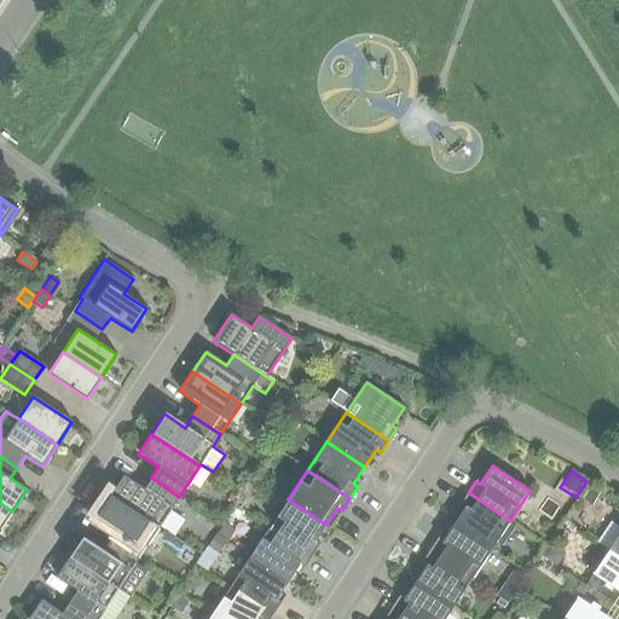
[(179,497),(151,478),(144,490),(123,476),(110,496),(158,527),(179,497)]
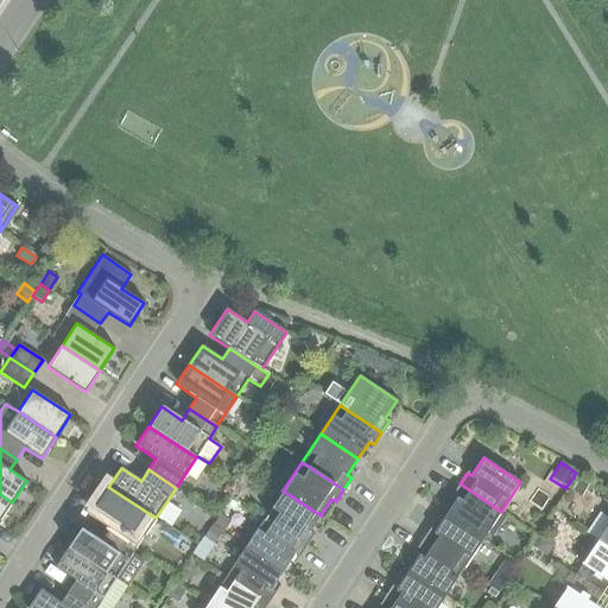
[(580,477),(571,491),(582,496),(590,483),(580,477)]
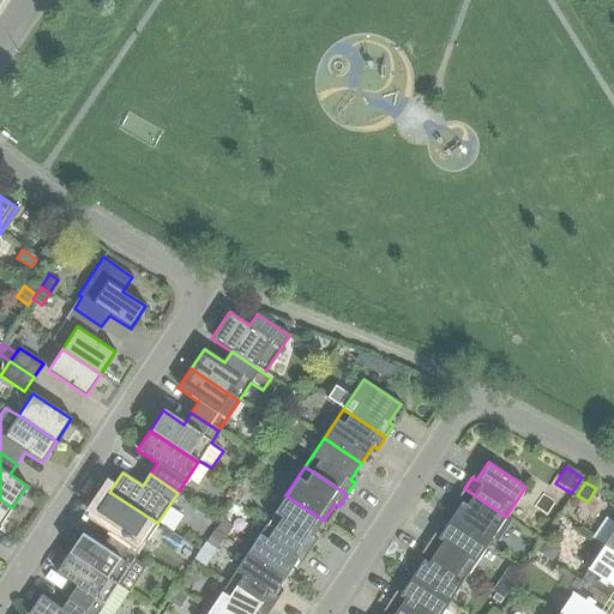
[(233,485),(224,497),(233,501),(240,489),(233,485)]
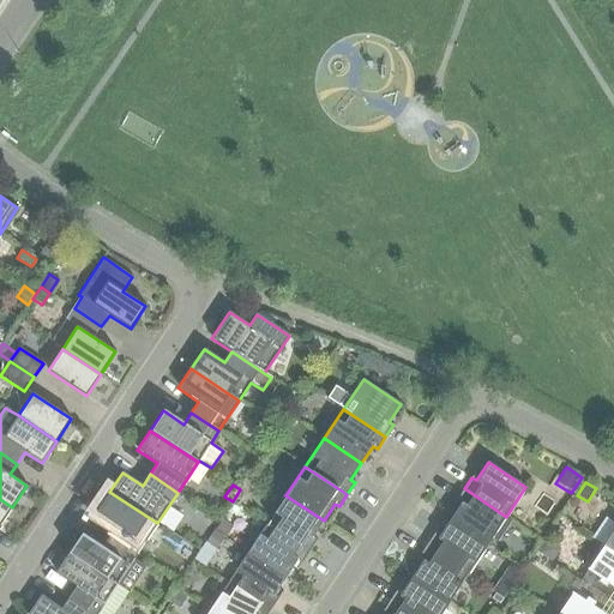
[(487,546),(506,517),(464,488),(456,500),(461,504),(449,521),(487,546)]
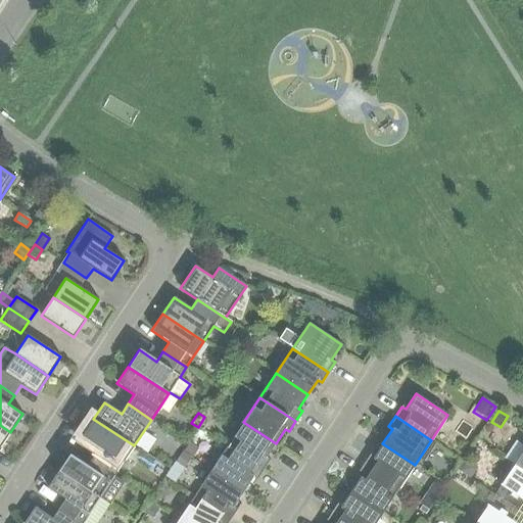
[(134,445),(93,419),(82,435),(99,446),(93,457),(116,472),(134,445)]
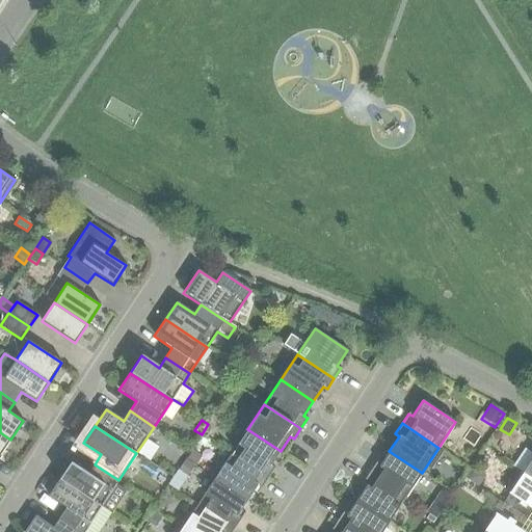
[(270,466),(281,451),(247,429),(231,454),(268,478),(274,468),(270,466)]
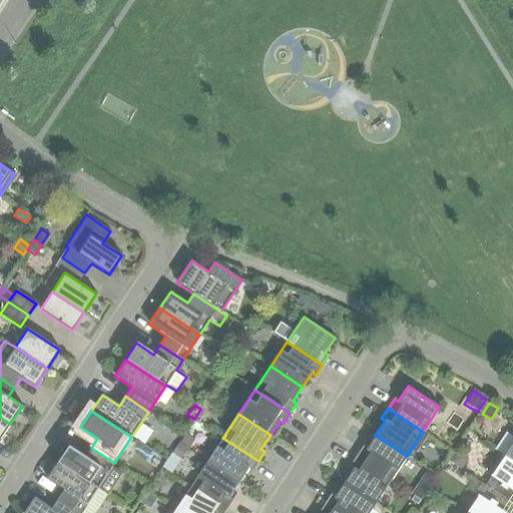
[(0,438),(10,424),(0,417),(0,438)]
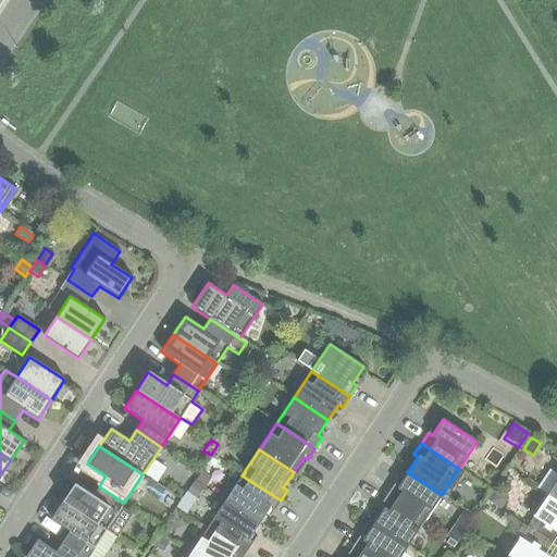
[(201,471),(195,481),(205,487),(211,478),(201,471)]
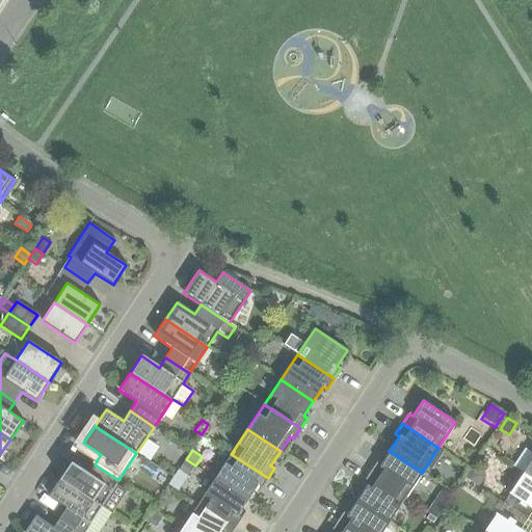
[(422,473),(389,451),(379,466),(375,463),(369,473),(405,498),(422,473)]
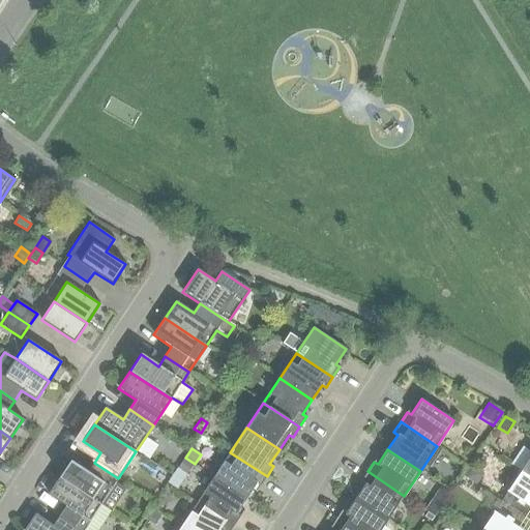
[(260,487),(267,476),(230,452),(213,477),(246,499),(256,484),(260,487)]
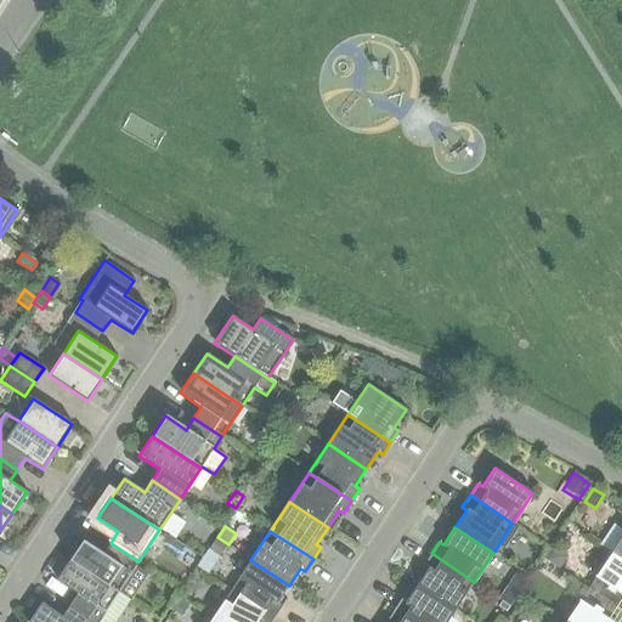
[(621,536),(611,554),(621,560),(621,536)]
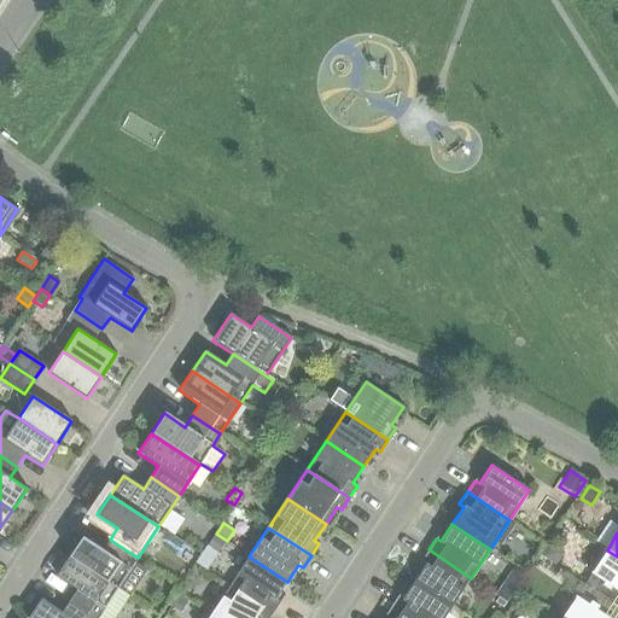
[(215,535),(208,546),(216,552),(225,540),(215,535)]
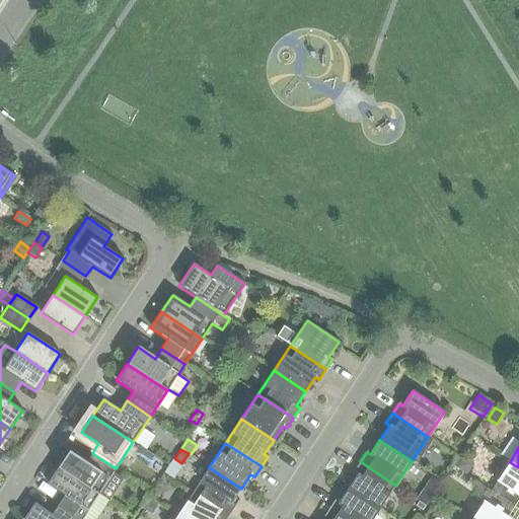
[(116,468),(92,453),(86,462),(69,451),(58,467),(98,495),(98,494),(108,501),(123,478),(114,472),(116,468)]
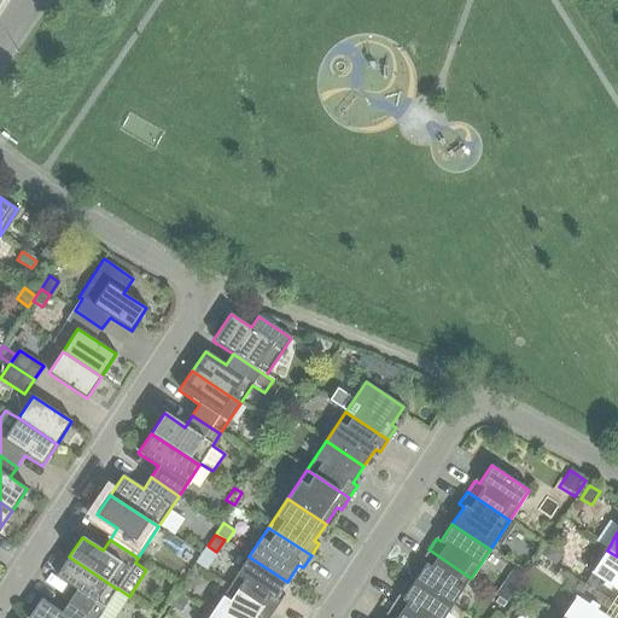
[(543,557),(555,566),(560,560),(558,549),(552,544),(543,557)]
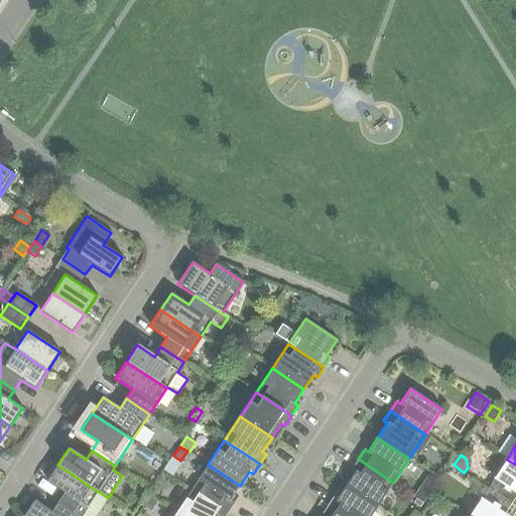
[(393,483),(358,459),(351,469),(355,472),(346,486),(377,507),(393,483)]
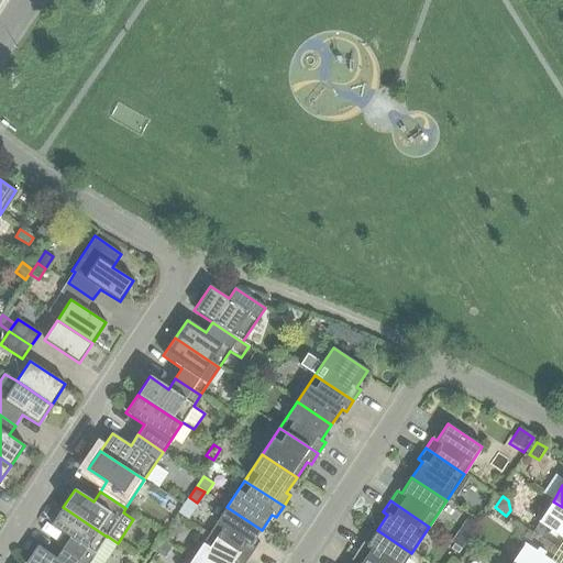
[(542,540),(562,553),(562,507),(553,501),(539,521),(538,522),(539,522),(532,532),(543,539),(542,540)]
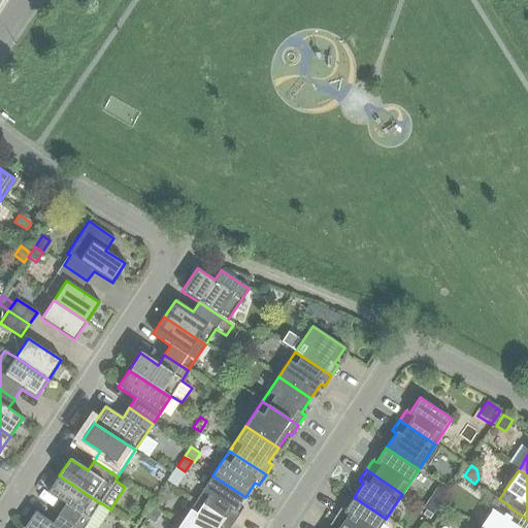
[(83,527),(100,503),(59,475),(47,492),(65,504),(59,514),(80,527),(83,527)]
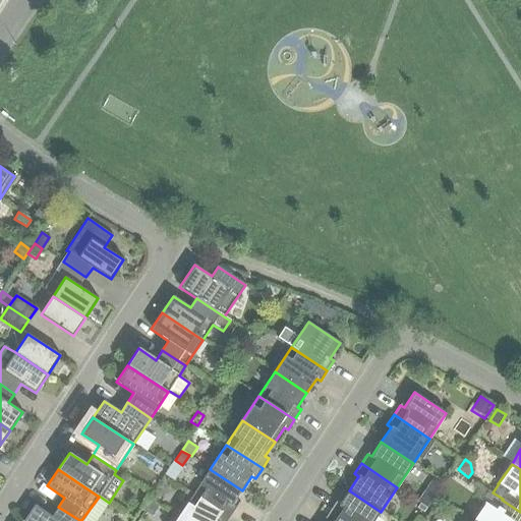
[(242,490),(210,469),(193,494),(230,517),(236,508),(232,505),(242,490)]
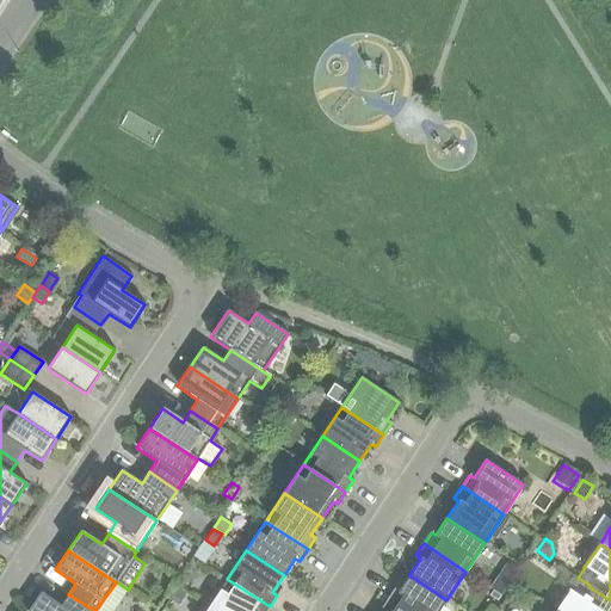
[(501,594),(520,566),(508,559),(489,587),(501,594)]
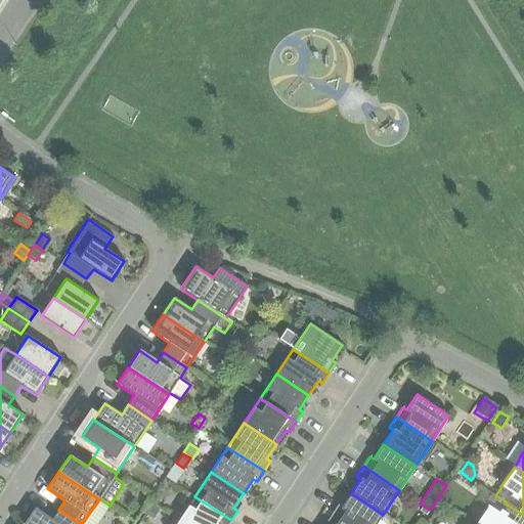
[(343,523),(376,523),(383,515),(351,493),(341,508),(337,506),(331,516),(343,523)]
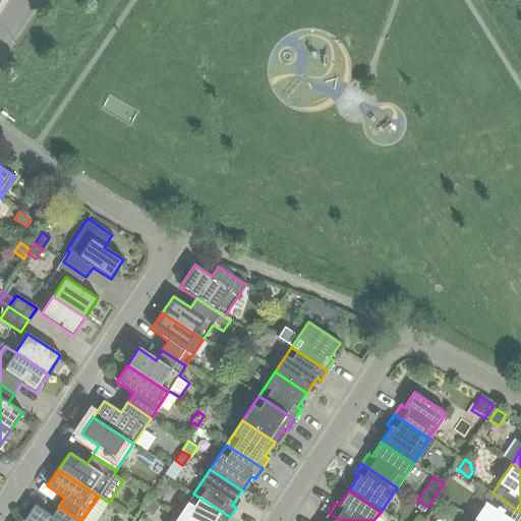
[(227,520),(230,517),(193,494),(182,511),(174,506),(169,513),(177,518),(181,520),(227,520)]
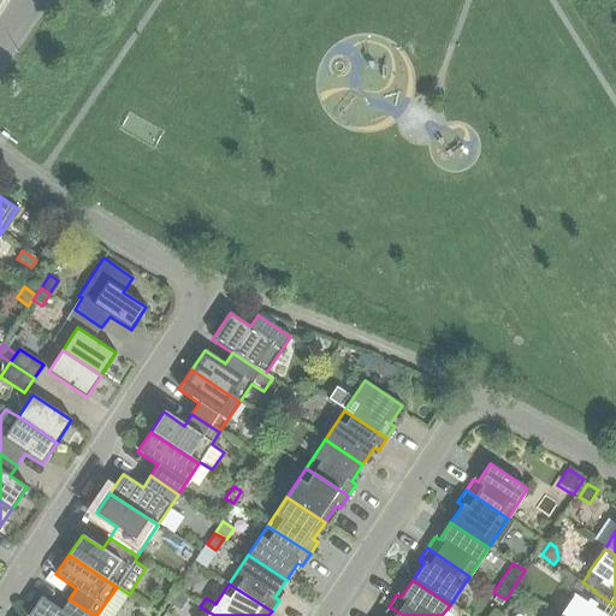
[(560,615),(615,615),(615,605),(593,591),(586,603),(573,594),(573,596),(560,615)]
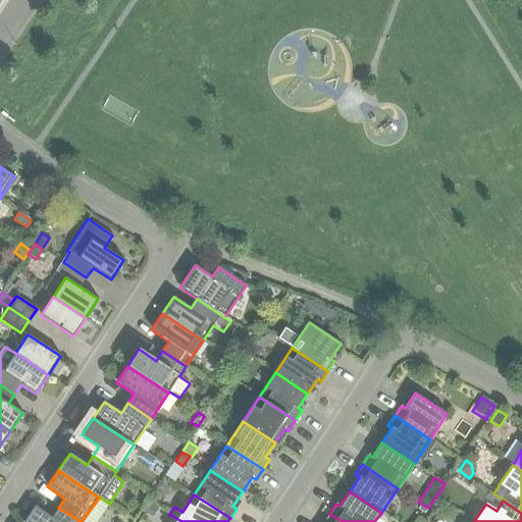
[(151,503),(145,513),(152,518),(159,507),(151,503)]
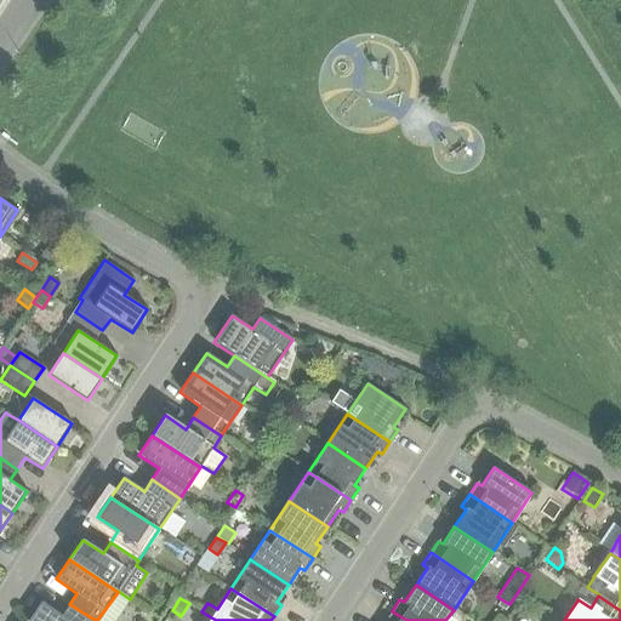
[(505,611),(508,605),(500,600),(497,605),(505,611)]
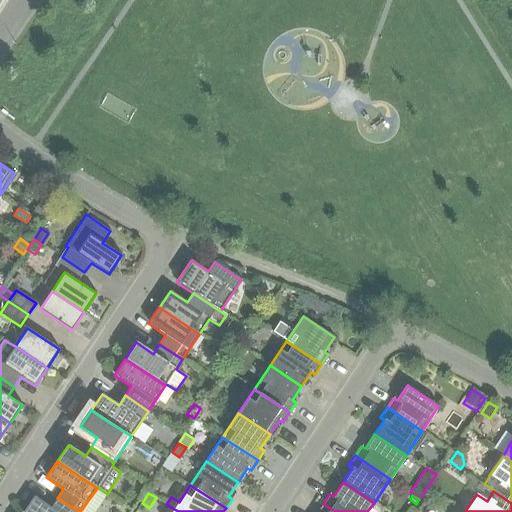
[(34,496),(23,511),(78,511),(57,498),(51,507),(34,496)]
